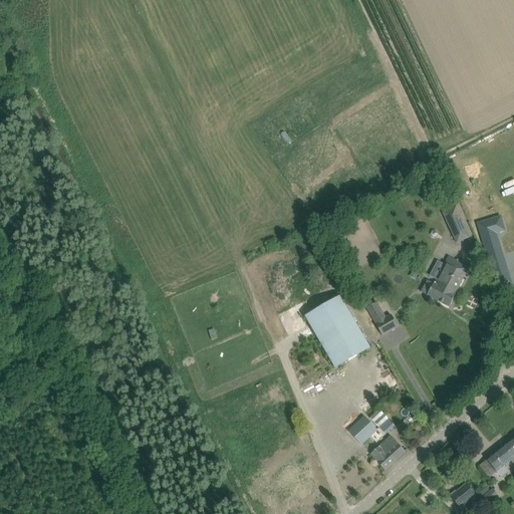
[(470,238),(456,206),(442,212),(456,244),(470,238)]
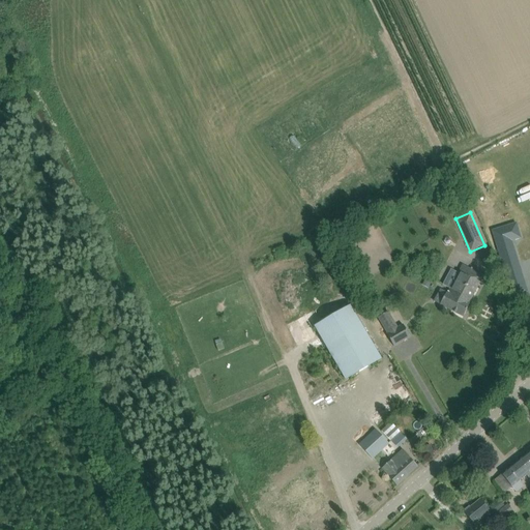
[(522,237),(518,223),(496,229),(500,243),(522,237)]
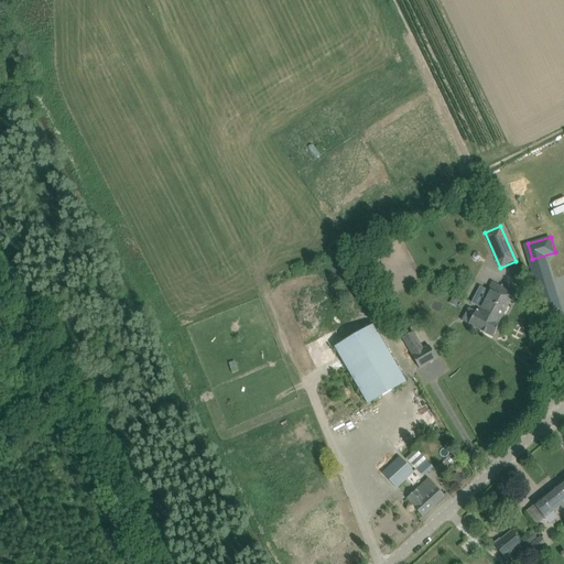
[(492,282),(479,306),(501,318),(514,294),(492,282)]
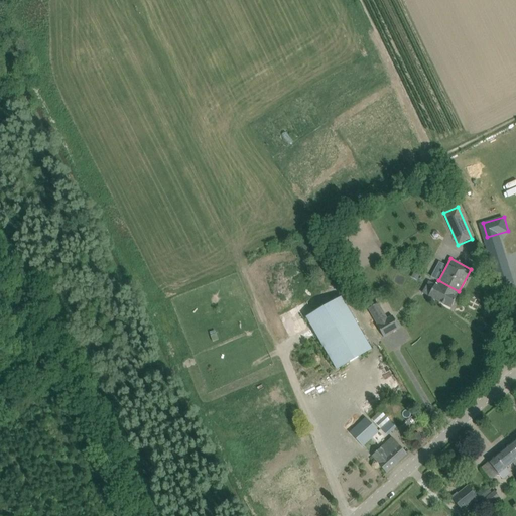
[(494,271),(499,287),(513,283),(508,267),(494,271)]
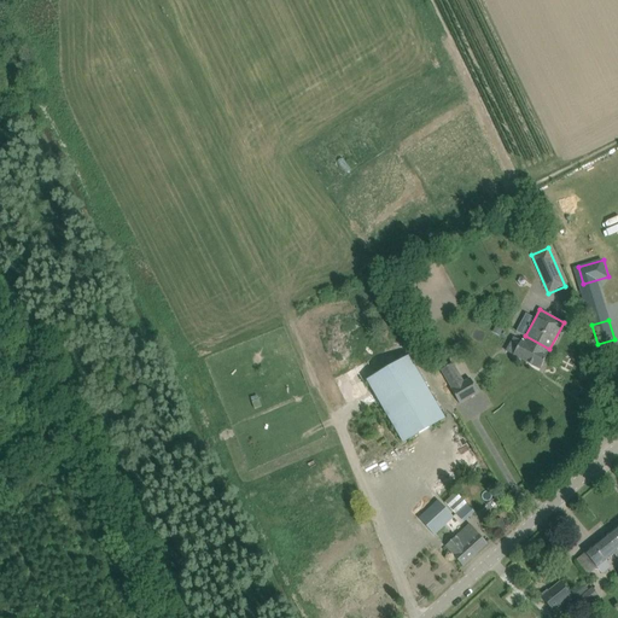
[(500,337),(503,328),(497,325),(493,332),(500,337)]
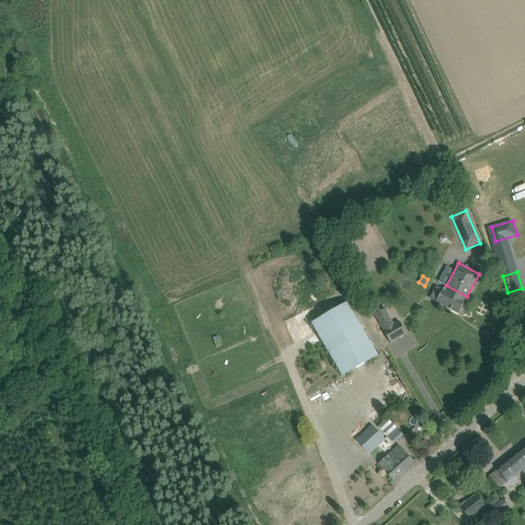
[(467,296),(446,285),(444,290),(443,289),(436,303),(459,314),(466,300),(465,300),(467,296)]
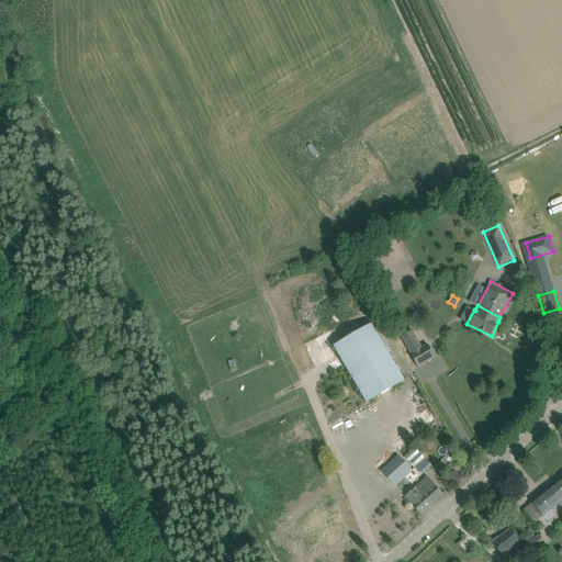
[(405,381),(372,324),(334,346),(367,404),(405,381)]
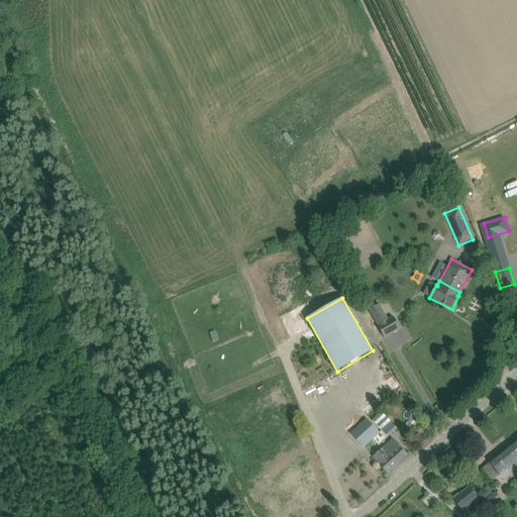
[(380,304),(376,307),(369,311),(385,338),(401,329),(393,316),(388,319),(380,304)]
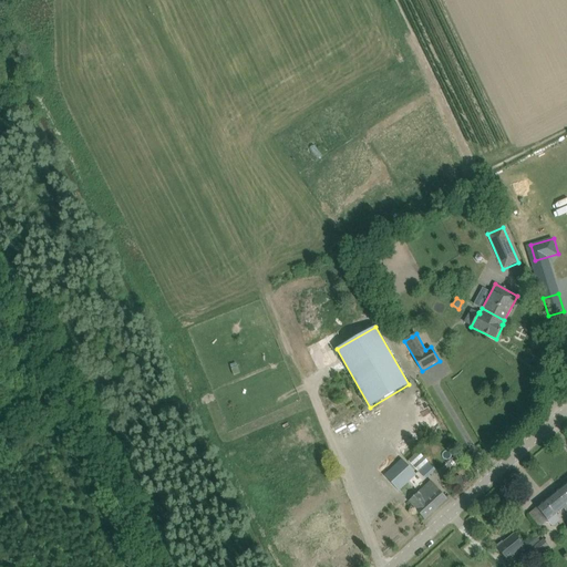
[(424,480),(435,470),(418,451),(408,461),(424,480)]
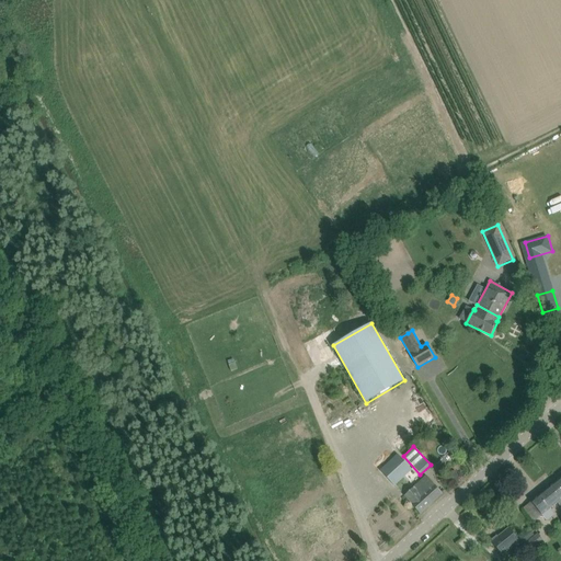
[(411,469),(398,456),(381,471),(393,485),(411,469)]
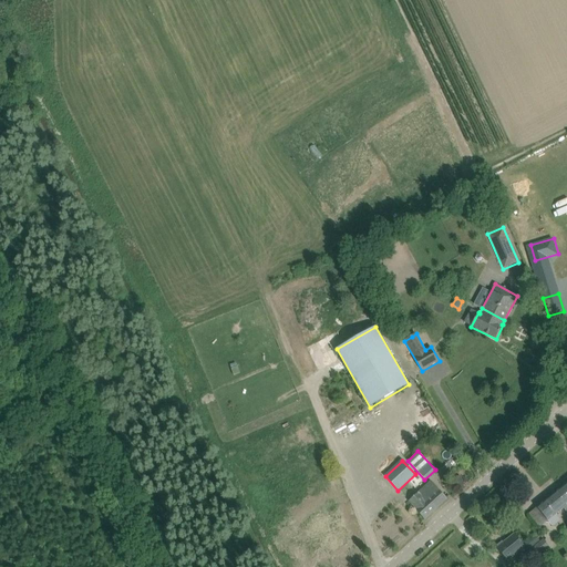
[(454,488),(459,488),(463,486),(463,481),(461,477),(455,476),(452,478),(451,484),(454,488)]
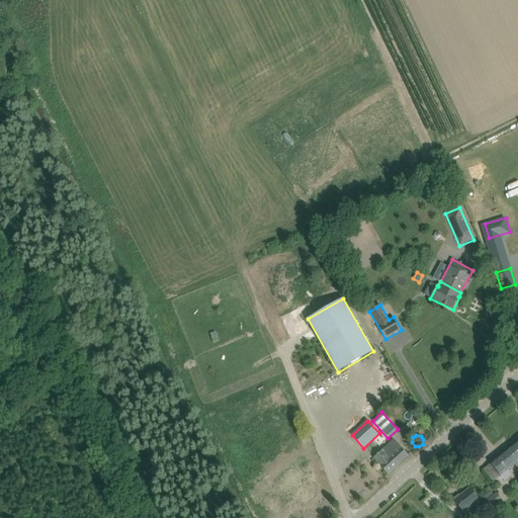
[(394,439),(373,458),(387,475),(409,455),(394,439)]
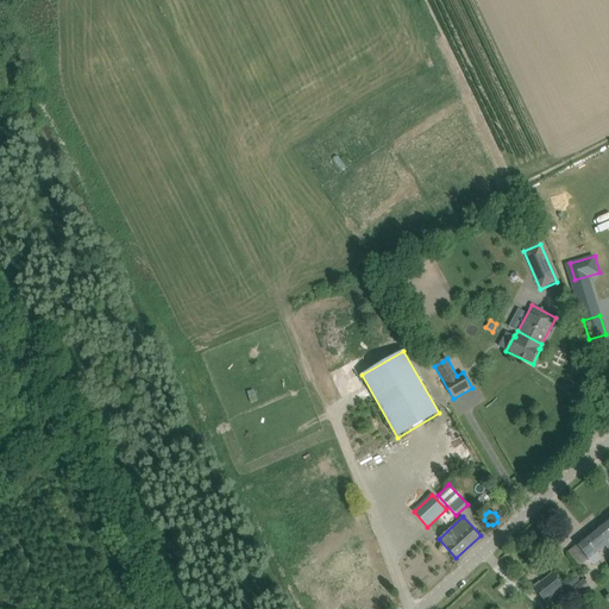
[(608,535),(601,526),(577,545),(589,559),(604,547),(608,552),(608,535)]
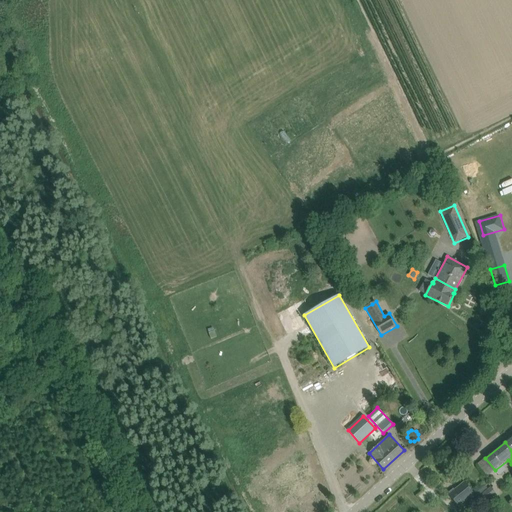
[(458,507),(474,494),(465,482),(455,490),(453,489),(449,493),(450,494),(449,495),(458,507)]
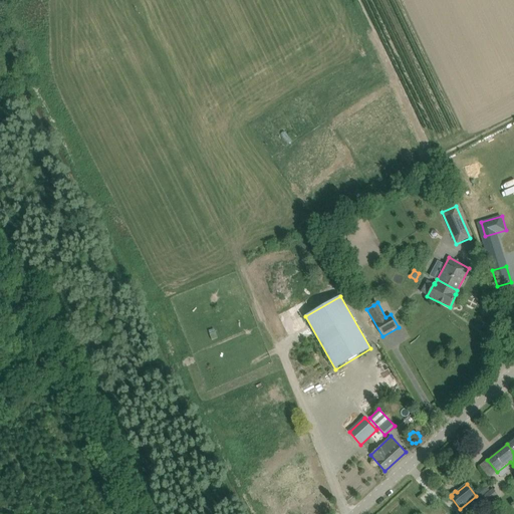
[(485,485),(475,494),(479,499),(489,490),(485,485)]
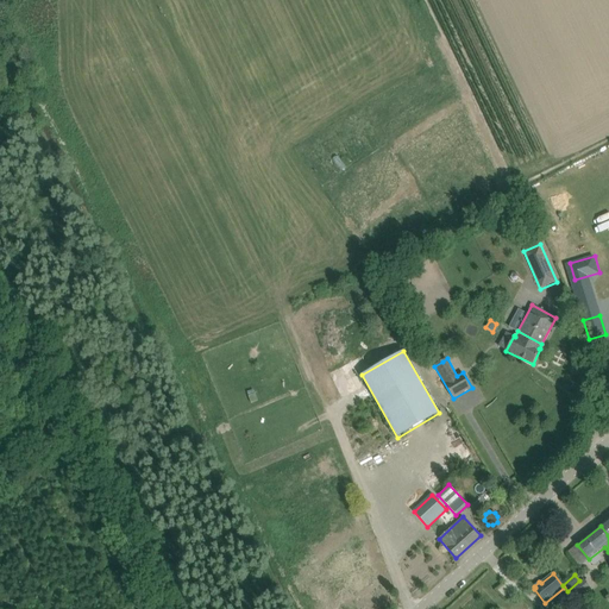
[(567,591),(575,600),(590,588),(584,579),(569,591),(567,591)]
